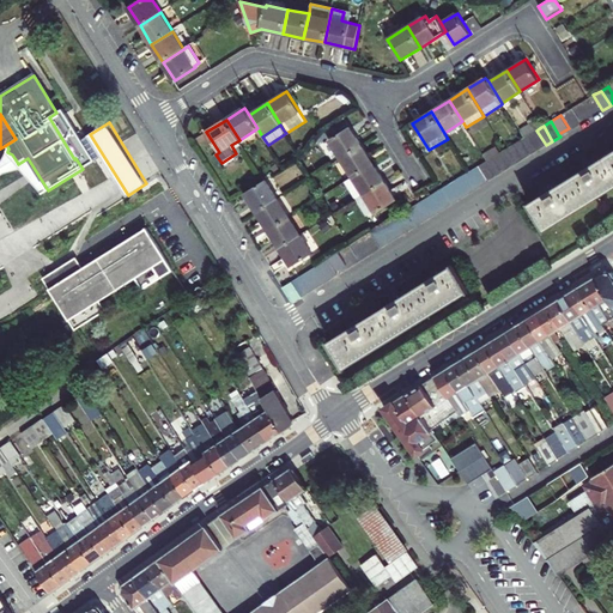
[(329,140),(341,159),(362,145),(351,127),(329,140)]
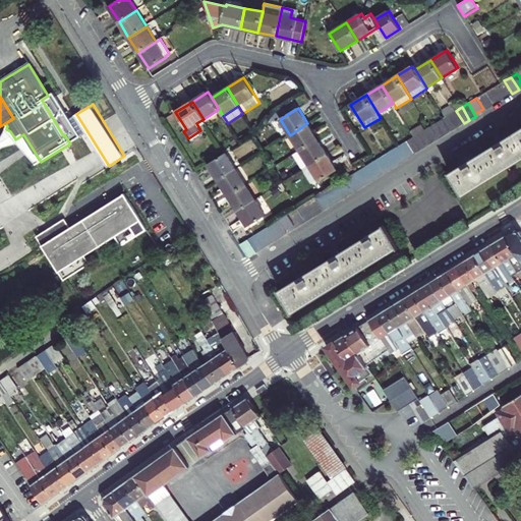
[(464,123),(456,111),(450,115),(458,127),(464,123)]
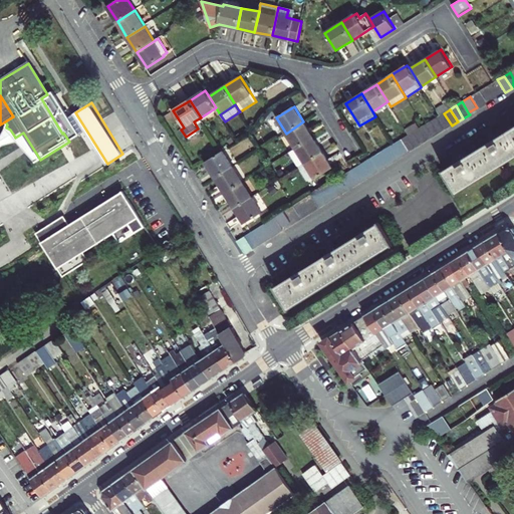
[(452,125),(444,113),(439,115),(438,116),(446,130),(452,125)]
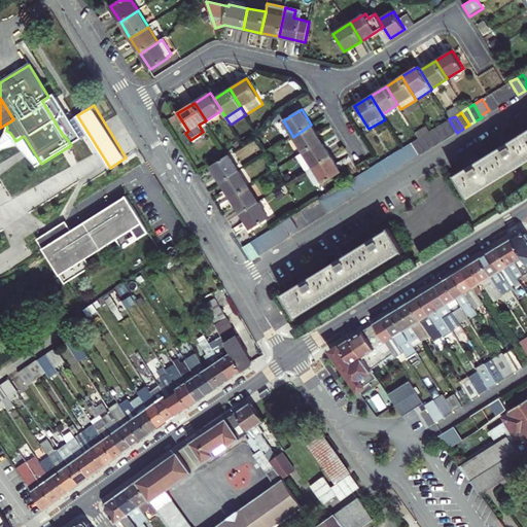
[(457,133),(449,119),(443,124),(451,137),(457,133)]
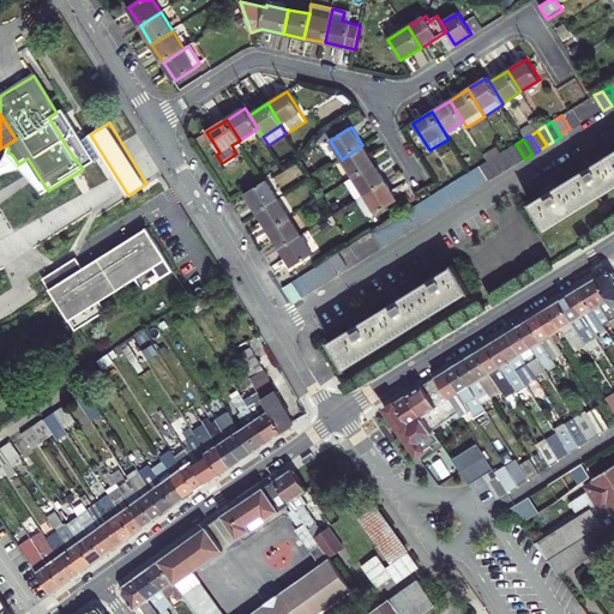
[(525,160),(516,144),(509,149),(518,164),(525,160)]
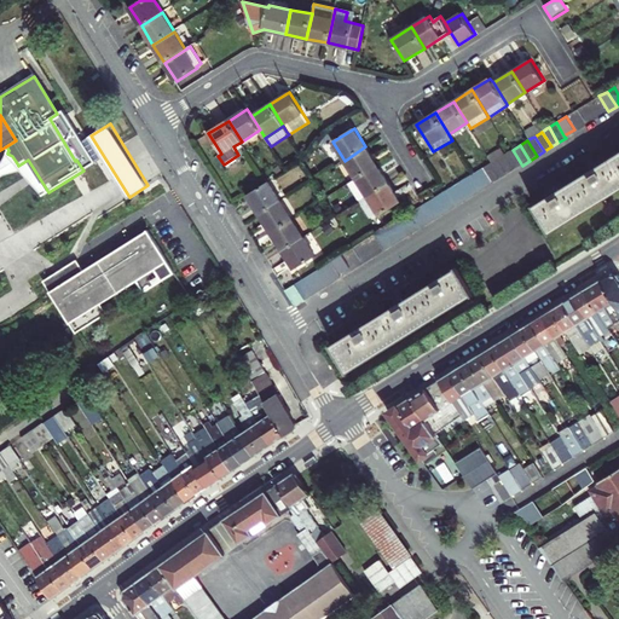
[(345,161),(356,178),(377,165),(365,146),(345,161)]
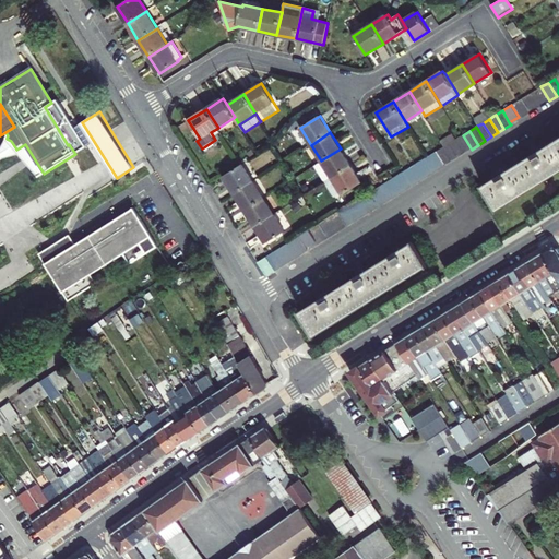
[(472,150),(463,135),(461,137),(456,139),(465,153),(472,150)]
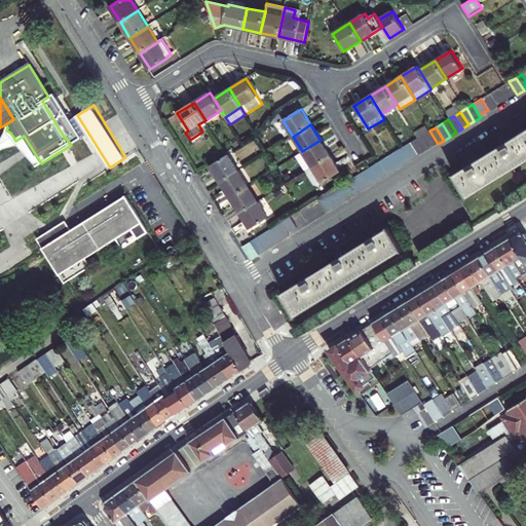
[(500,146),(478,160),(475,161),(474,160),(467,164),(468,165),(454,175),(468,198),(525,161),(525,129),(509,141),(506,140),(500,144),(501,145),(500,146)]
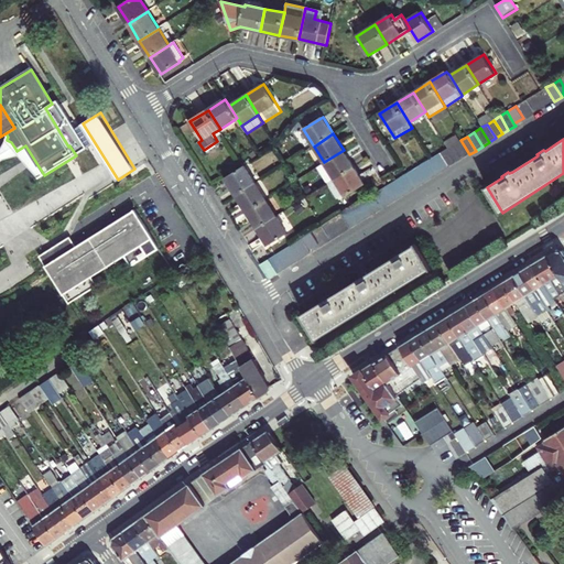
[(469,154),(461,140),(454,144),(463,159),(469,154)]
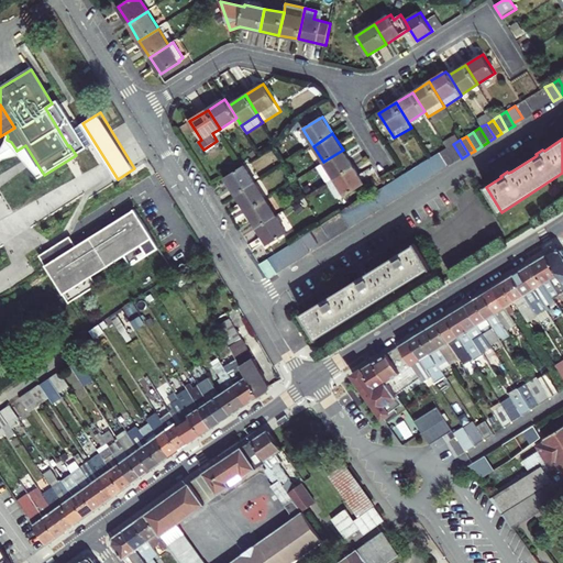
[(0,148),(0,157),(15,148),(11,142),(0,148)]
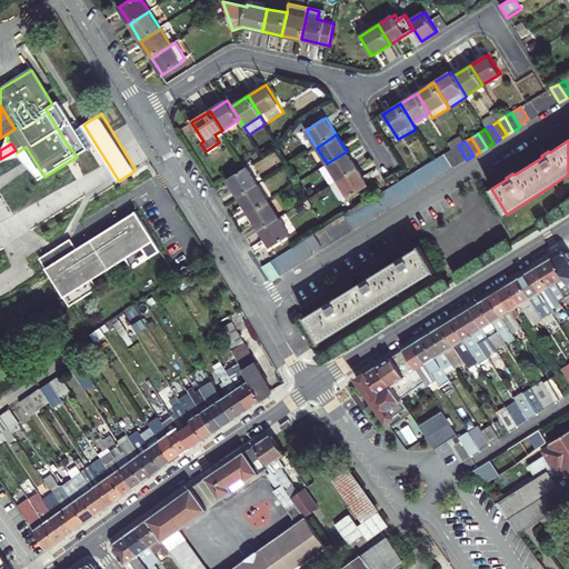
[(467,160),(458,146),(452,150),(451,150),(460,165),(467,160)]
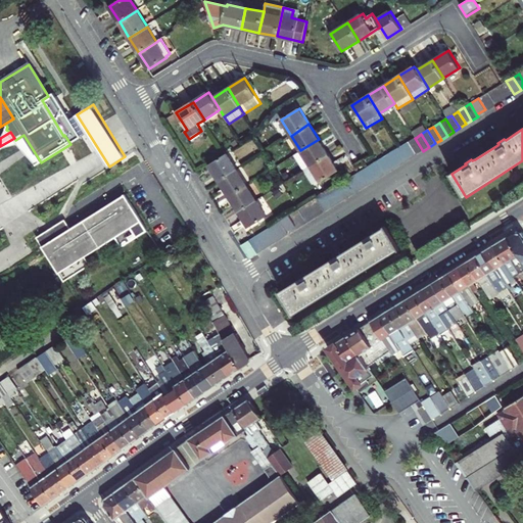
[(423,151),(415,138),(409,141),(417,154),(423,151)]
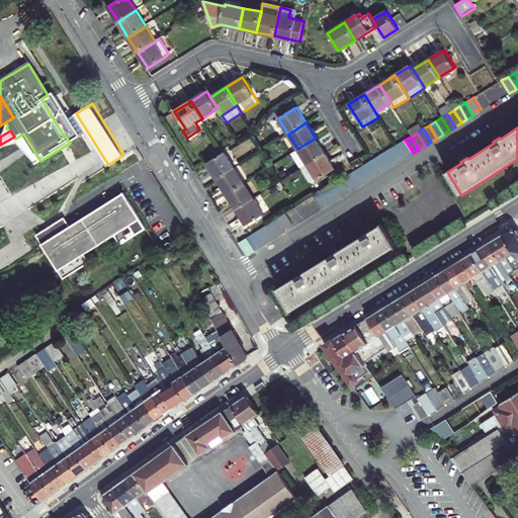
[(316,138),(297,149),(291,154),(301,169),(326,154),(316,138)]
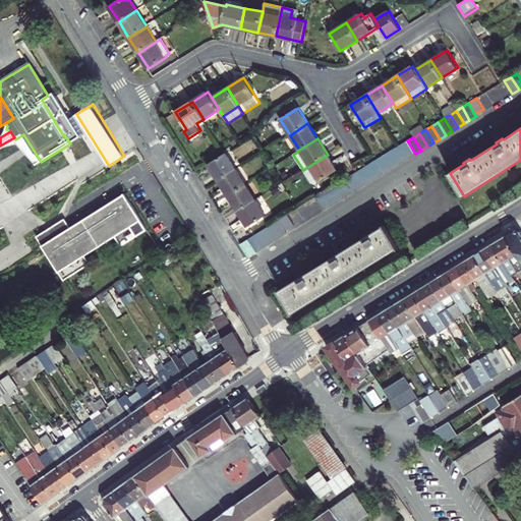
[(415,154),(407,140),(401,145),(409,158),(415,154)]
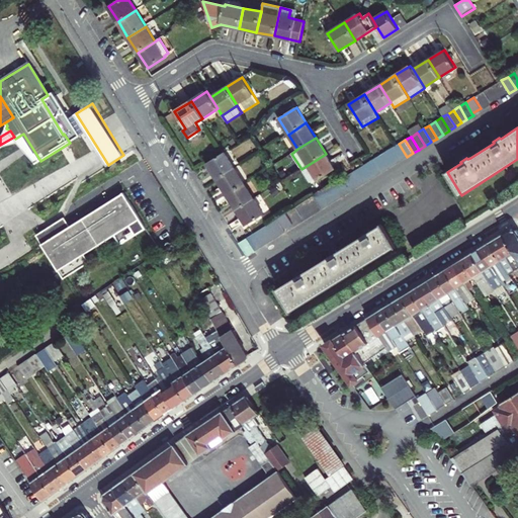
[(407,157),(399,144),(397,146),(393,148),(401,161),(407,157)]
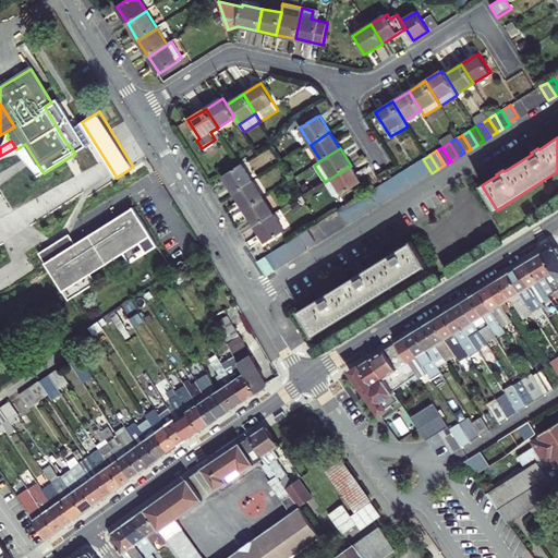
[(432,173),(423,159),(416,164),(425,177),(432,173)]
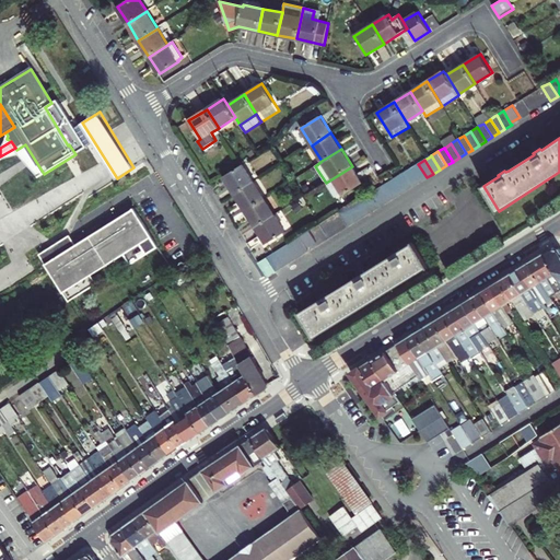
[(224,176),(235,194),(254,182),(243,164),(224,176)]
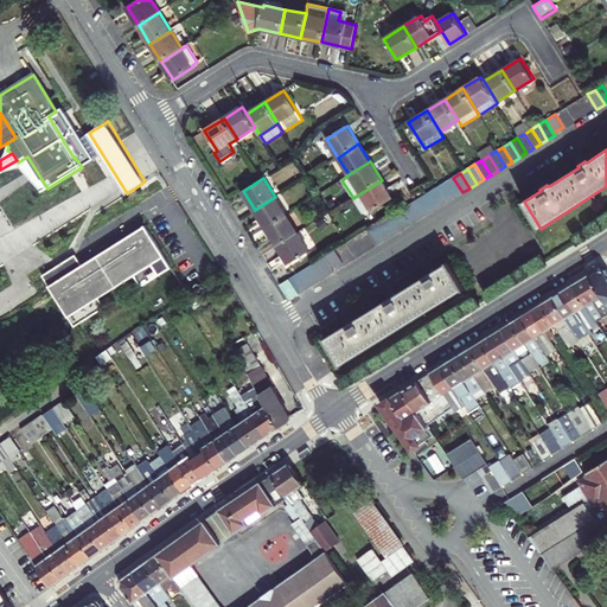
[(462,192),(453,178),(446,181),(455,197),(462,192)]
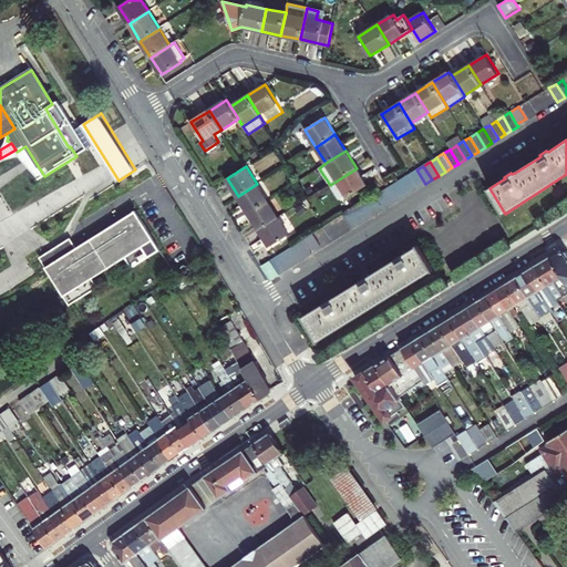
[(367,185),(357,168),(330,185),(339,199),(346,195),(348,197),(367,185)]
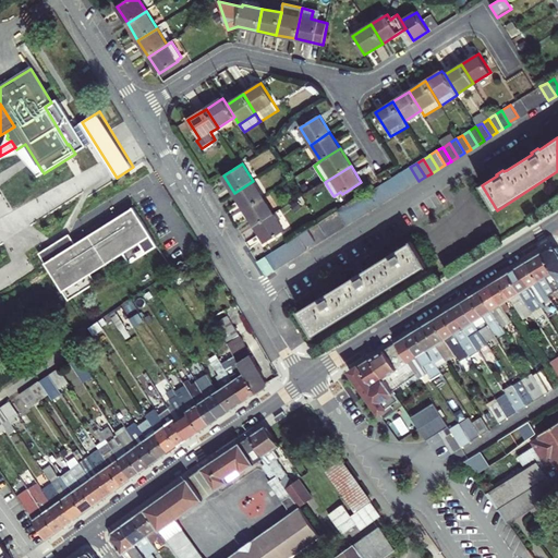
[(419,181),(410,167),(404,171),(412,185),(419,181)]
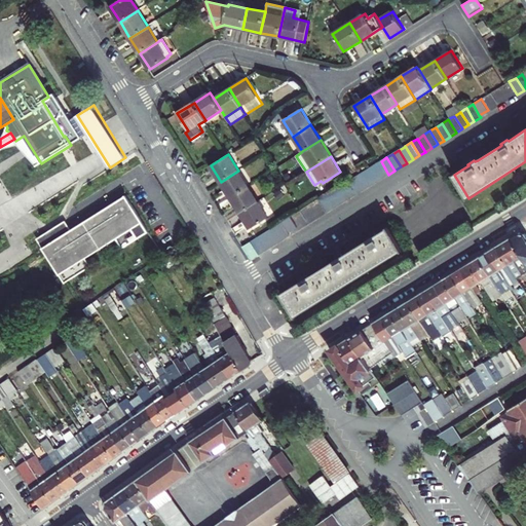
[(388,175),(381,161),(374,165),(382,178),(388,175)]
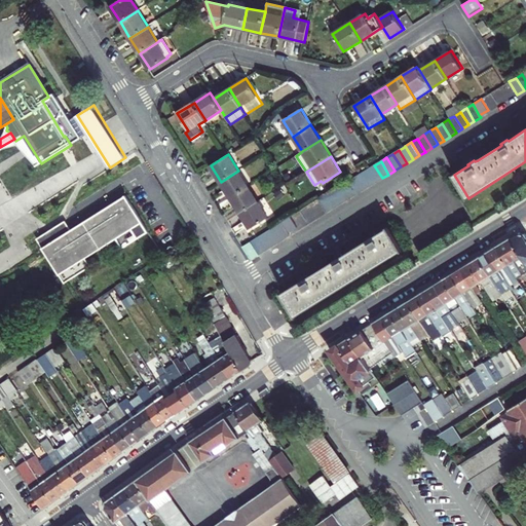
[(382,178),(374,165),(369,168),(376,182),(382,178)]
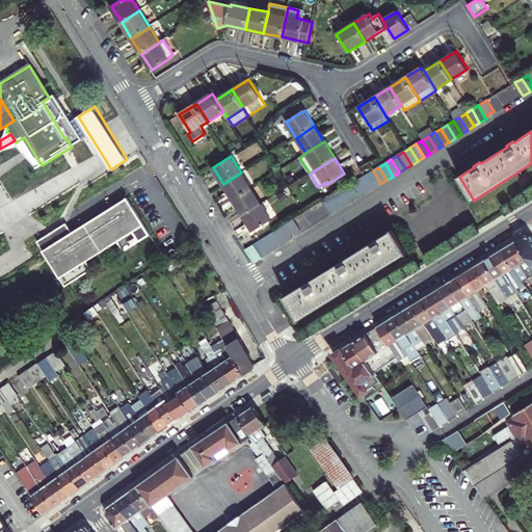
[(380,184),(373,170),(367,175),(374,188),(380,184)]
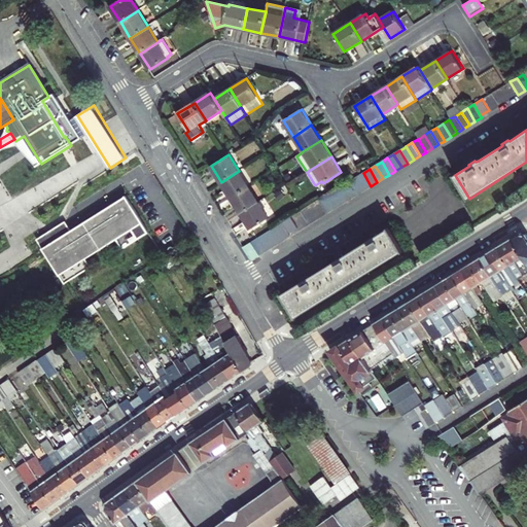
[(221,182),(231,198),(249,186),(239,171),(221,182)]
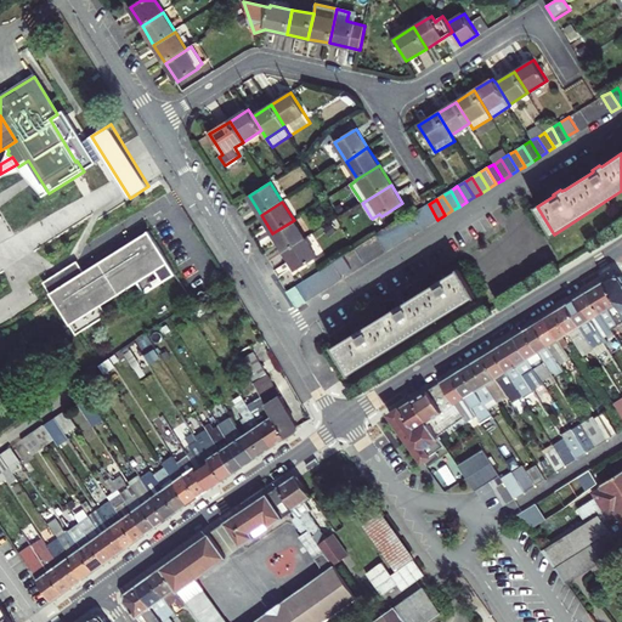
[(437,220),(429,204),(420,209),(430,224),(437,220)]
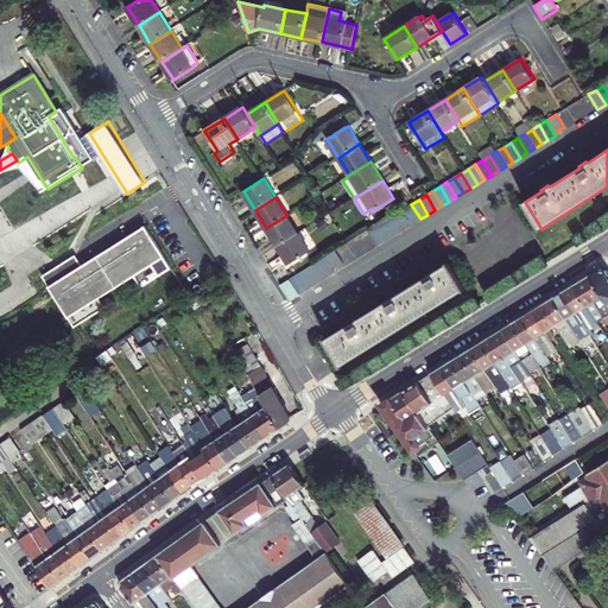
[(420,219),(411,204),(405,208),(413,223),(420,219)]
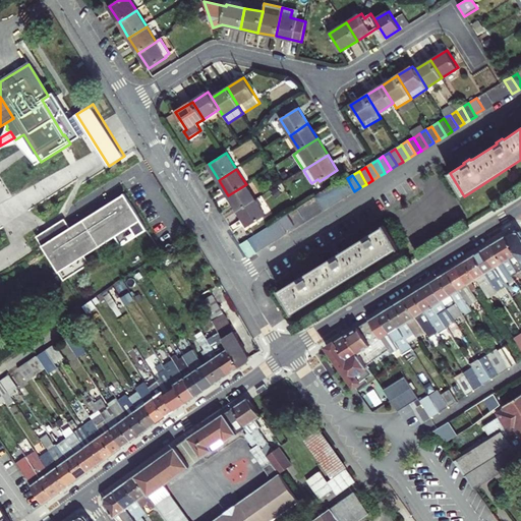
[(354,191),(347,178),(341,182),(348,195),(354,191)]
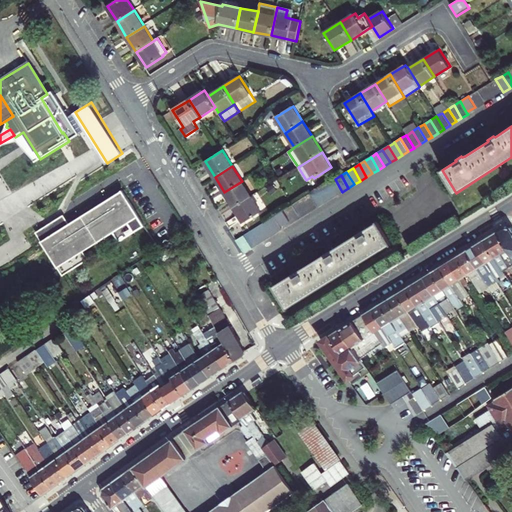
[(342,192),(335,179),(329,183),(337,196),(342,192)]
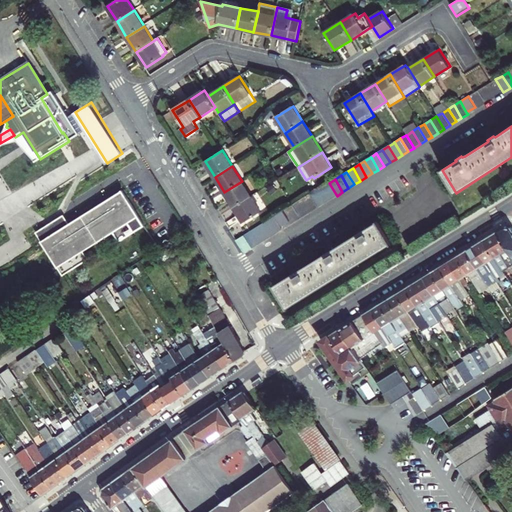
[(224,192),(234,207),(251,196),(242,181),(224,192)]
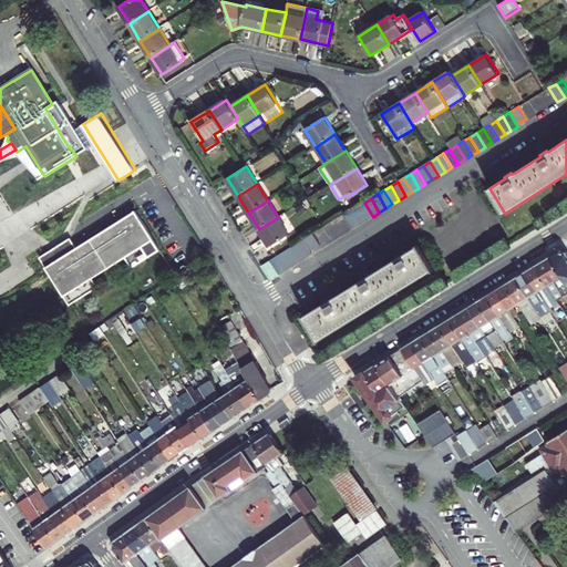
[(373,217),(364,203),(358,207),(367,220),(373,217)]
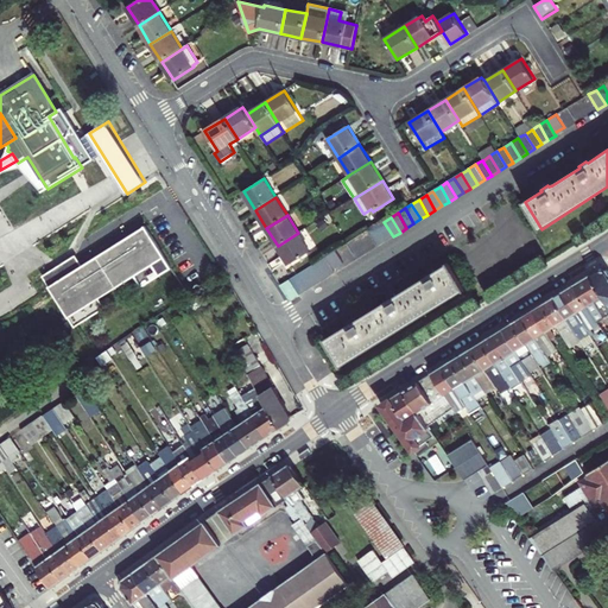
[(393,236),(384,222),(377,226),(386,241),(393,236)]
